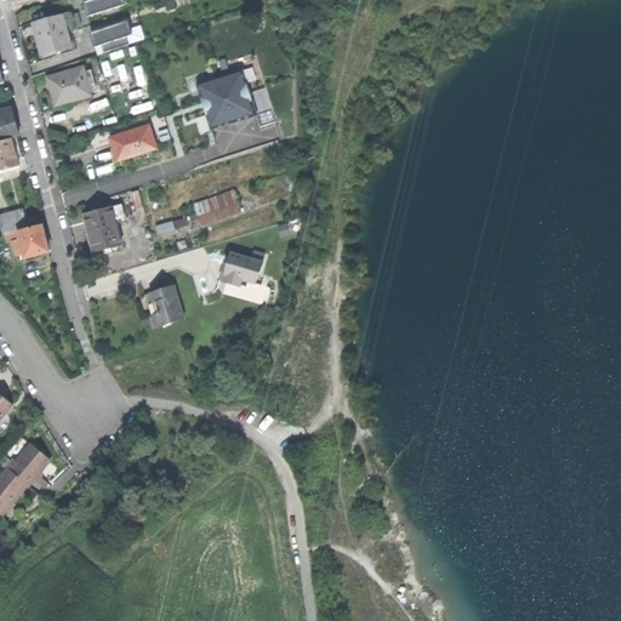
[(121,0),(90,0),(84,3),(87,15),(124,4),(121,0)]
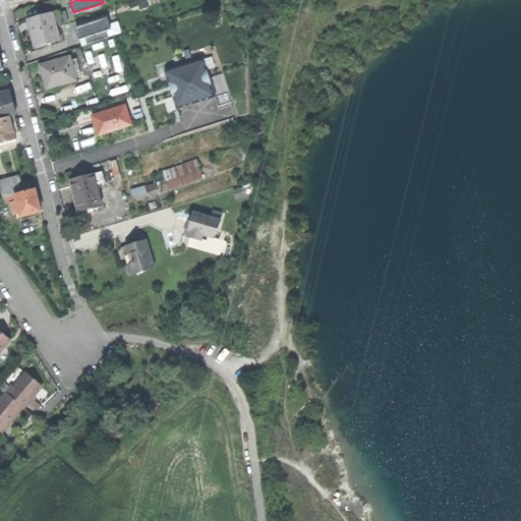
[(34,36),(38,48),(62,41),(54,13),(30,20),(34,36)]
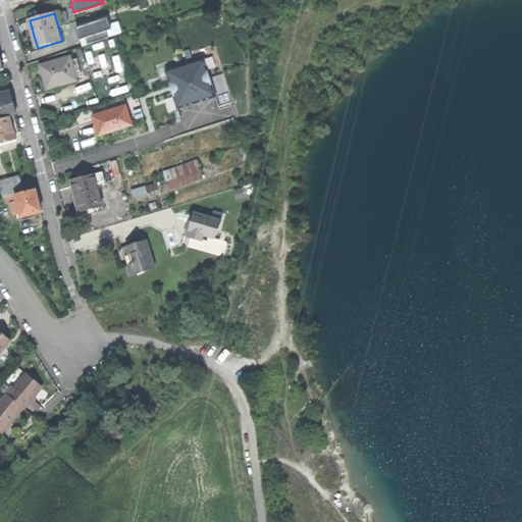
[(106,17),(76,28),(80,39),(110,29),(106,17)]
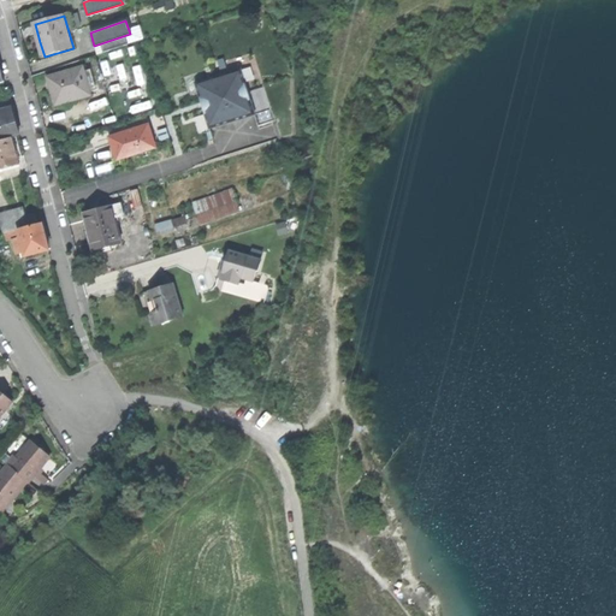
[(53,94),(57,107),(93,96),(92,93),(98,92),(92,72),(86,73),(84,69),(49,78),(53,94)]
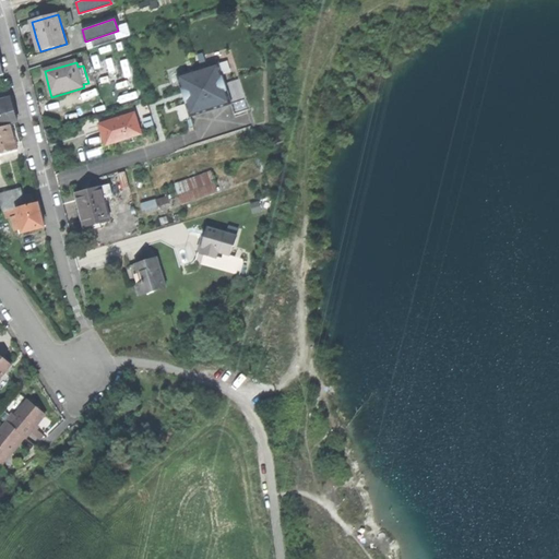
[(178,76),(190,118),(232,105),(219,63),(178,76)]
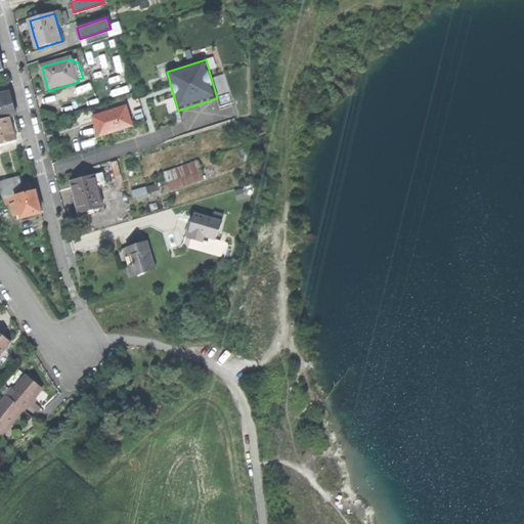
[(0,99),(0,121),(10,118),(17,117),(14,106),(11,96),(0,99)]
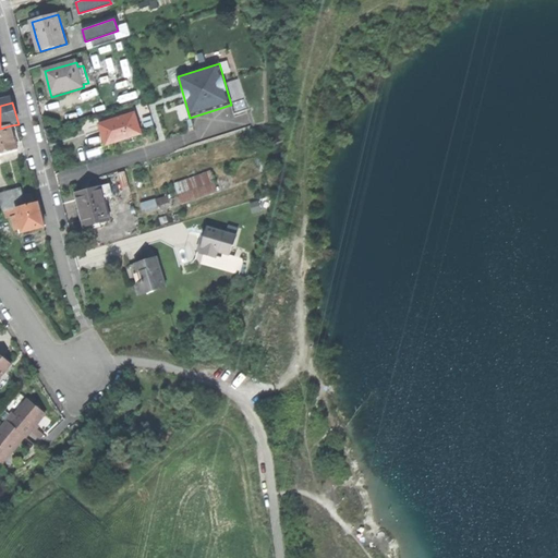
[(101,134),(106,146),(142,134),(135,113),(99,124),(101,134)]
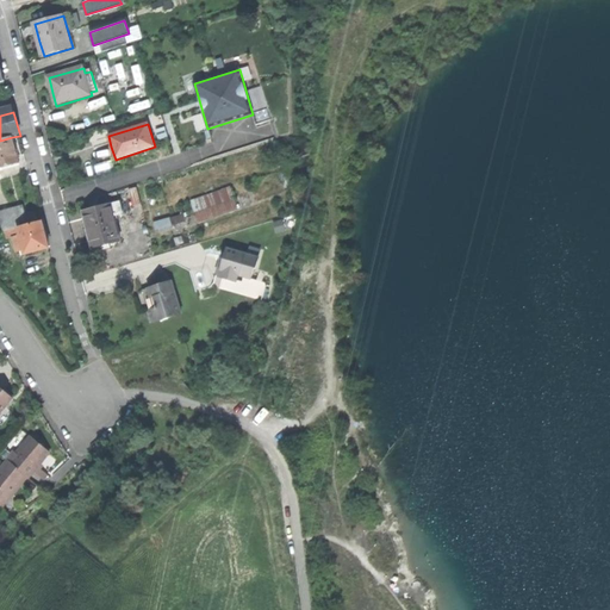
[(16,150),(12,137),(0,141),(0,168),(19,163),(16,150)]
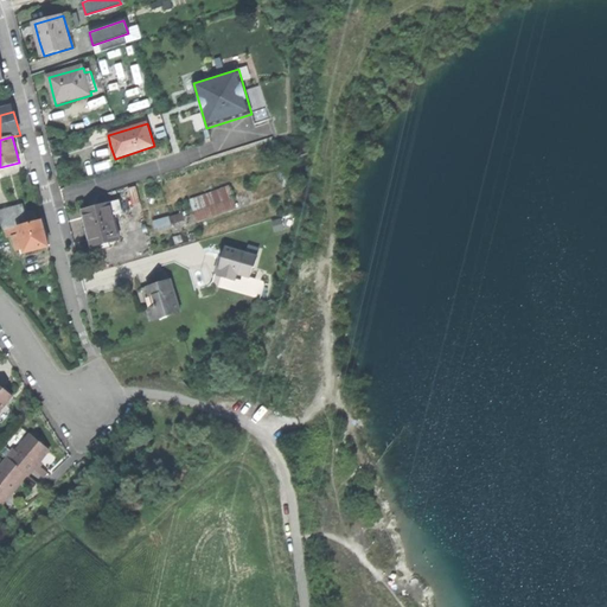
[(197,222),(237,210),(230,186),(190,198),(197,222)]
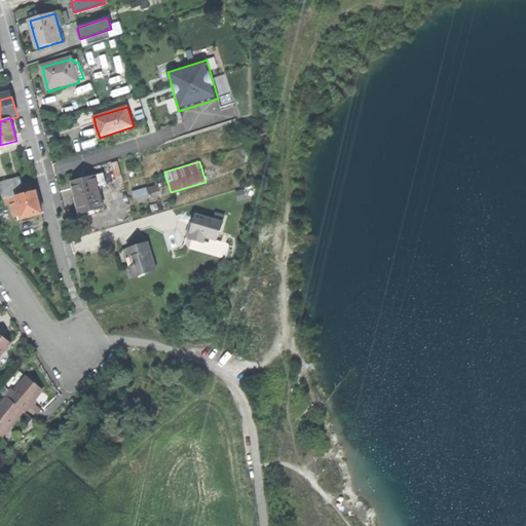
[(76,200),(79,215),(103,210),(98,187),(106,185),(104,175),(72,182),(76,200)]
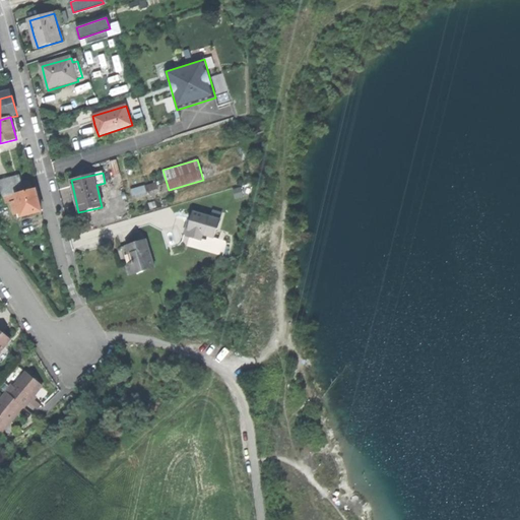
[(6,181),(9,195),(16,194),(23,192),(20,177),(6,181)]
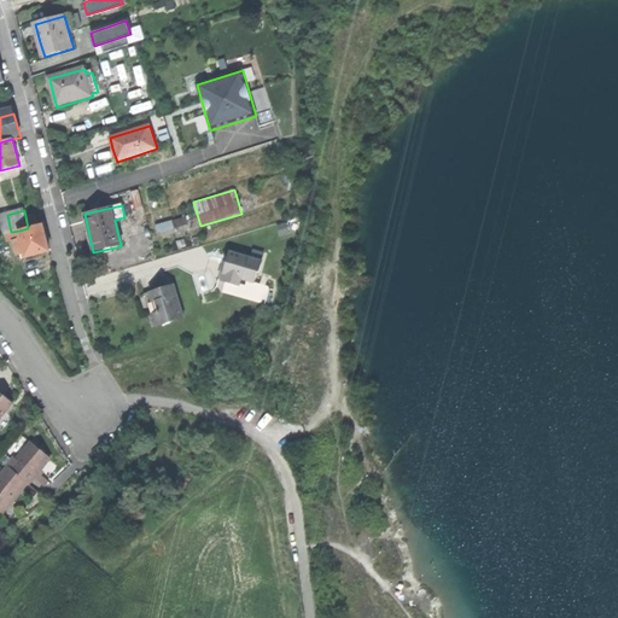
[(42,225),(28,228),(19,231),(24,252),(25,258),(48,252),(46,240),(42,225)]
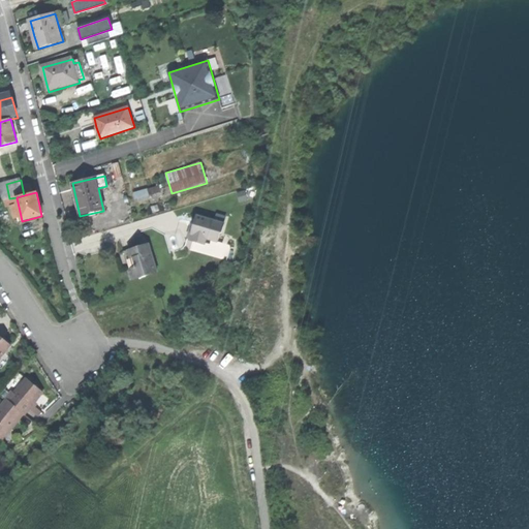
[(76,208),(73,193),(64,195),(67,210),(76,208)]
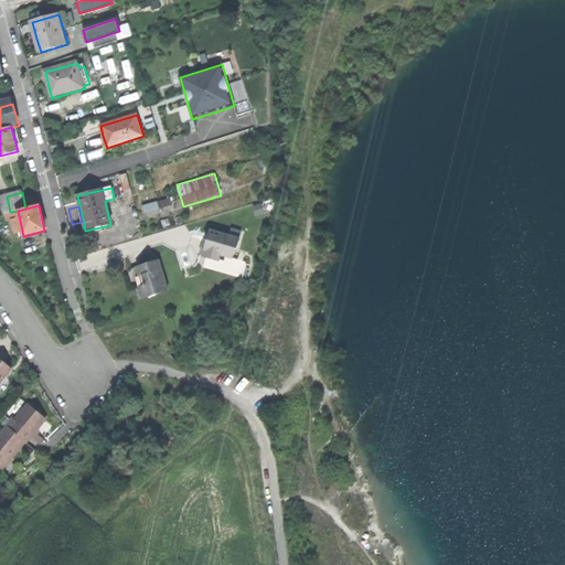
[(14,232),(22,231),(18,211),(10,212),(12,221),(14,232)]
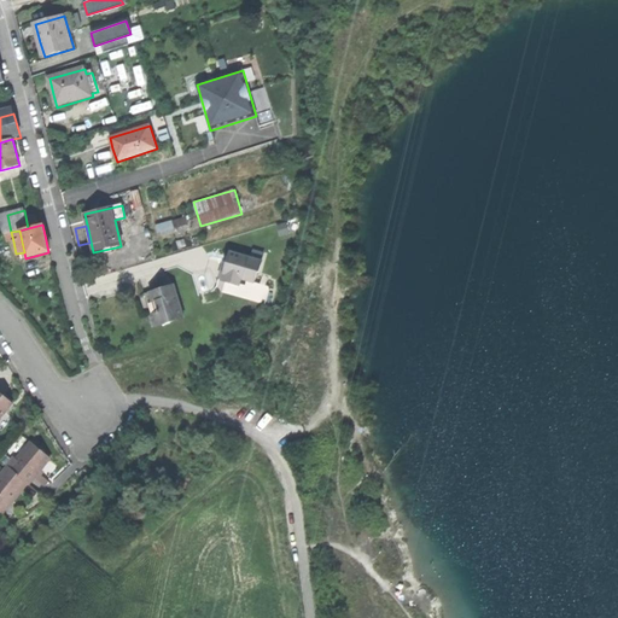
[(223,269),(220,283),(240,287),(243,280),(256,283),(260,272),(261,273),(263,262),(229,255),(227,264),(225,264),(223,269)]
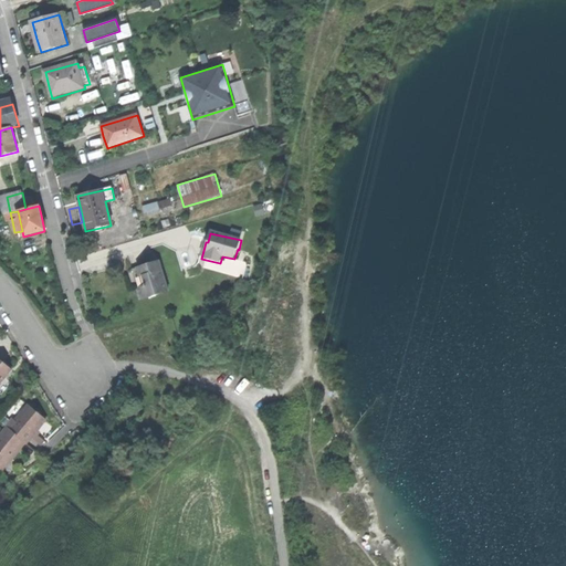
[(130,292),(135,304),(168,294),(158,262),(130,271),(134,280),(137,279),(139,284),(140,289),(130,292)]
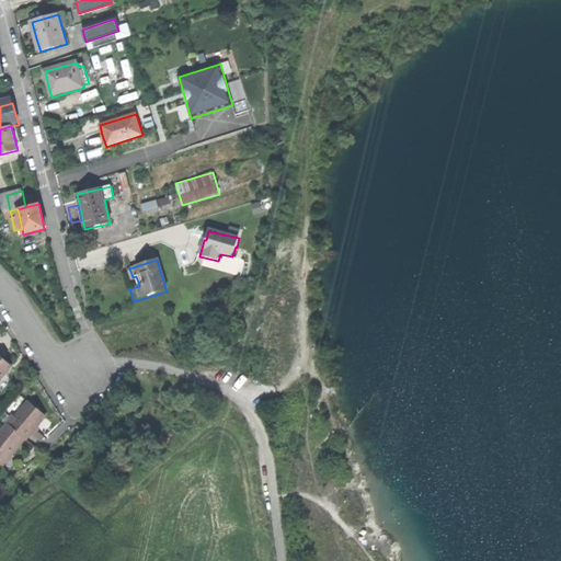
[(0,376),(10,365),(0,357),(0,356),(0,376)]
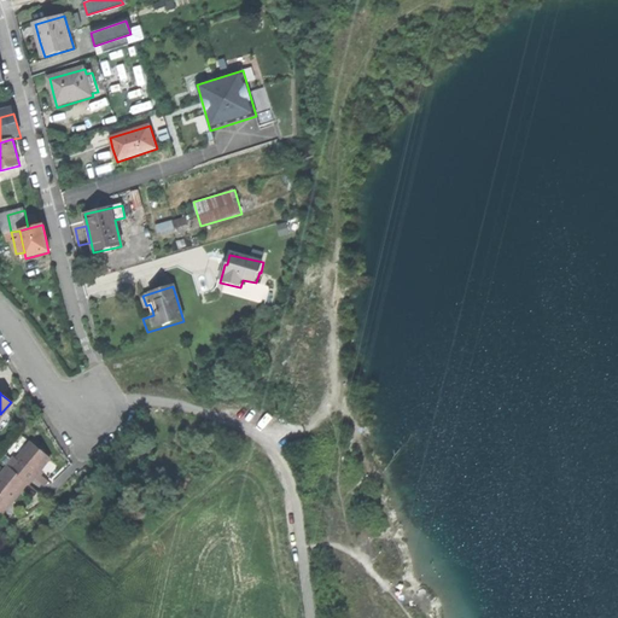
[(25,482),(29,483),(50,459),(39,450),(29,442),(9,467),(25,482)]
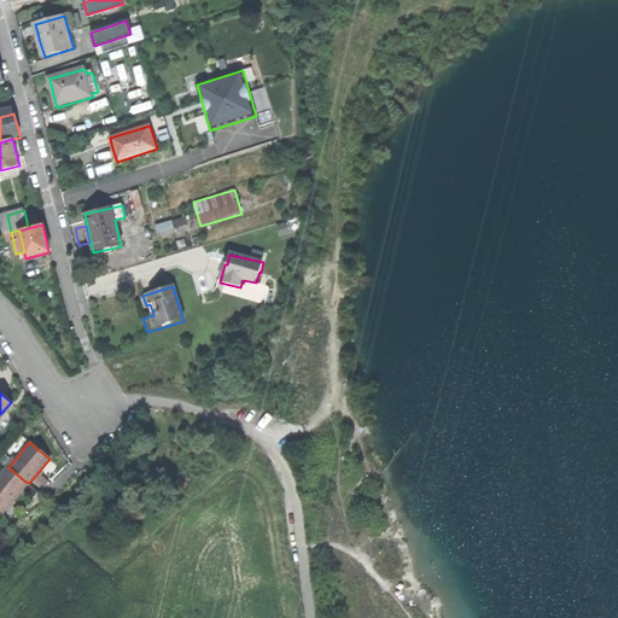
[(13,496),(25,482),(9,467),(6,465),(0,472),(0,507),(3,509),(13,496)]
